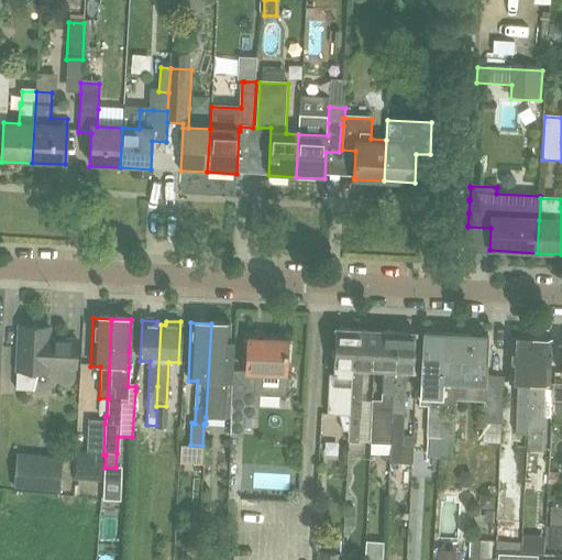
[(230,419),(231,404),(232,371),(233,344),(230,343),(231,325),(211,324),(206,417),(219,418),(230,419)]
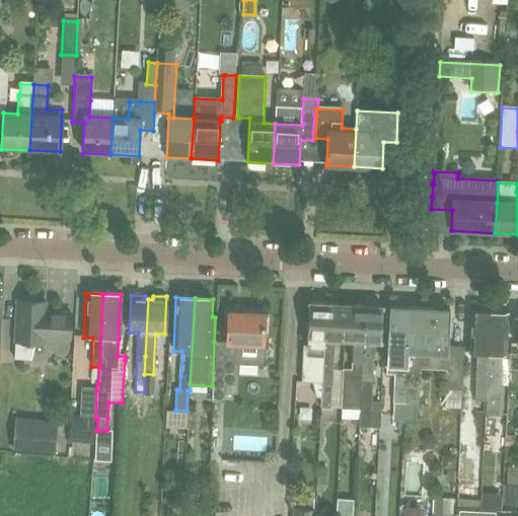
[(70,340),(71,314),(46,313),(46,304),(17,302),(15,360),(30,361),(35,344),(44,344),(45,339),(70,340)]
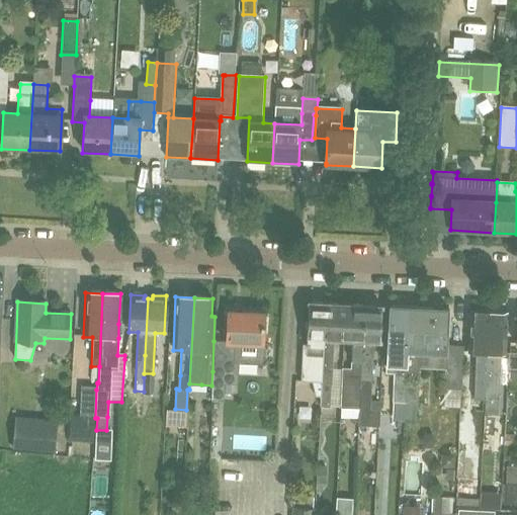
[(322,357),(325,304),(308,304),(307,334),(307,338),(306,345),(302,345),(300,362),(299,383),(313,384),(317,398),(320,398),(322,371),(322,357)]
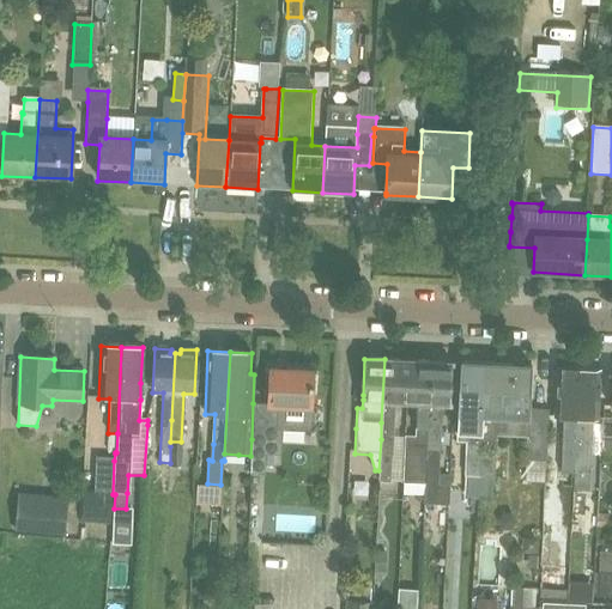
[(385,359),(381,422),(379,470),(379,481),(403,483),(405,439),(394,438),(397,401),(408,401),(410,360),(385,359)]
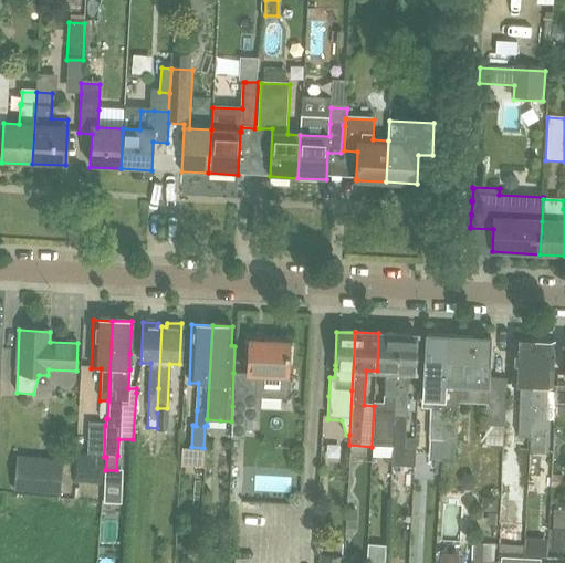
[(374,406),(372,447),(391,448),(395,389),(397,334),(378,333),(377,371),(385,372),(384,404),(375,404),(374,406)]
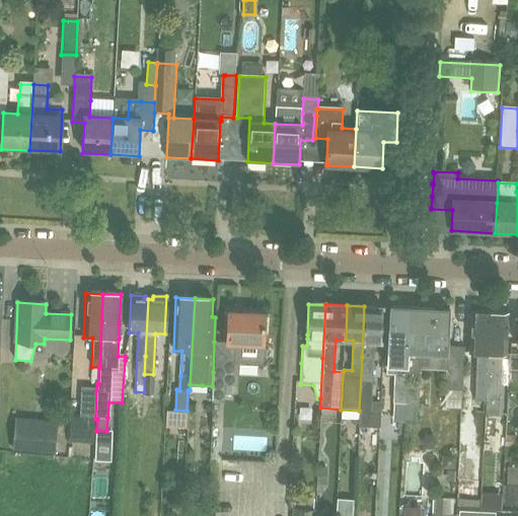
[(364,306),(362,357),(359,411),(361,411),(360,428),(381,429),(381,403),(373,403),(374,342),(381,342),(383,307),(364,306)]
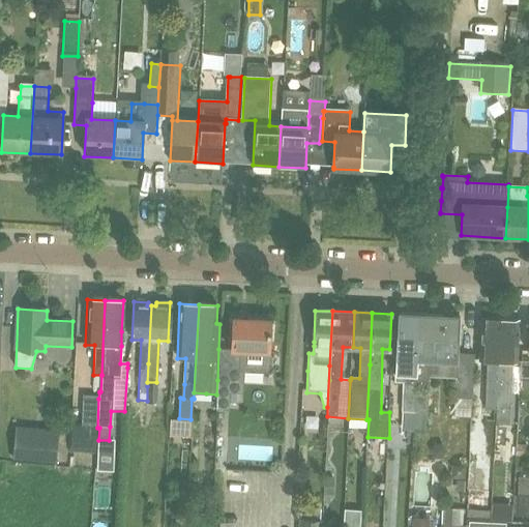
[(397,359),(403,359),(406,359),(405,387),(417,388),(418,361),(415,361),(417,316),(399,315),(397,359)]
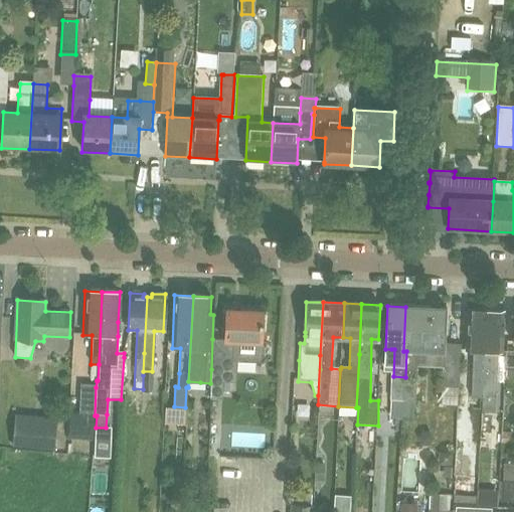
[(406,351),(405,377),(416,377),(418,351),(425,351),(435,352),(444,352),(447,309),(405,307),(403,351),(406,351)]
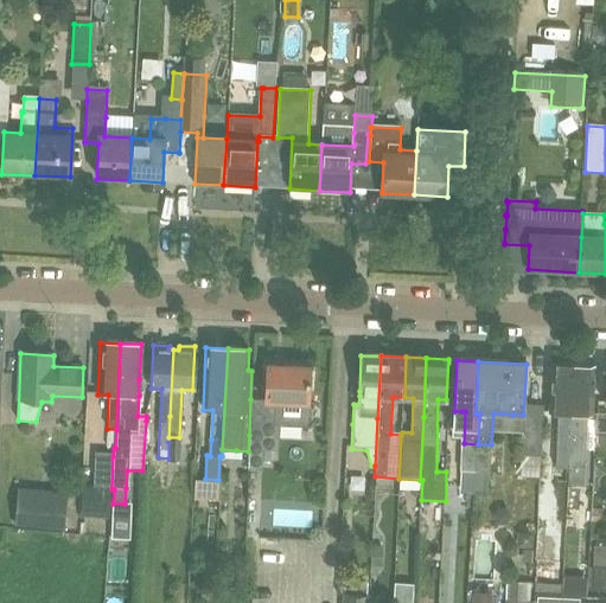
[(265,401),(250,399),(249,435),(274,436),(279,437),(279,425),(280,422),(307,423),(307,405),(308,397),(310,366),(267,364),(265,401)]
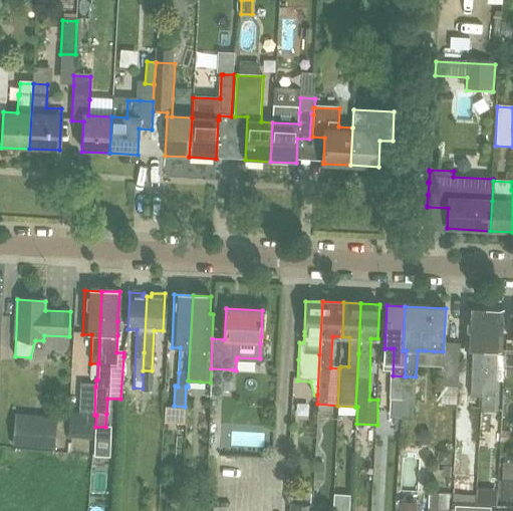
[(481,398),(482,370),(485,310),(467,309),(465,349),(475,349),(472,397),(481,398)]
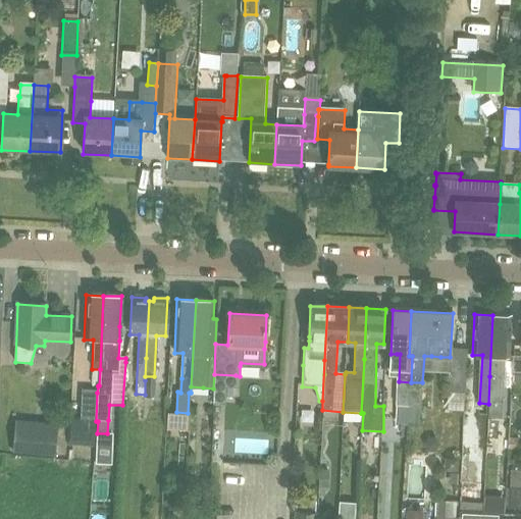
[(492,315),(489,376),(488,404),(504,404),(506,357),(509,357),(511,316),(492,315)]
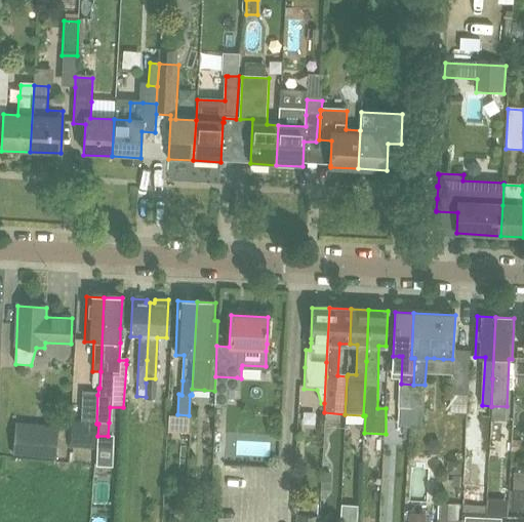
[(451,396),(450,414),(467,414),(468,397),(470,397),(471,374),(455,374),(454,396),(451,396)]
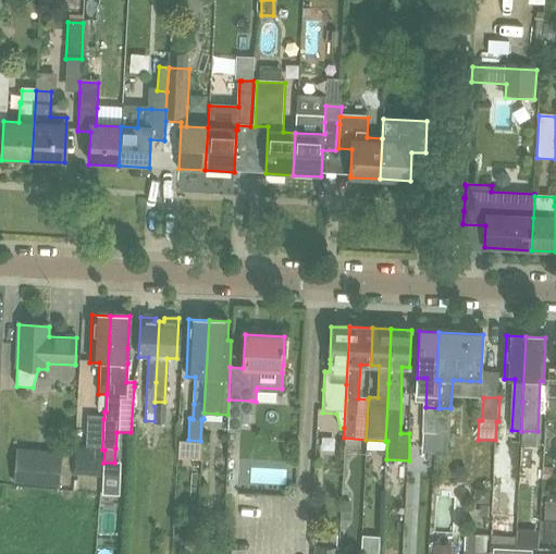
[(251,401),(229,399),(227,415),(226,427),(241,427),(242,414),(250,414),(251,401)]
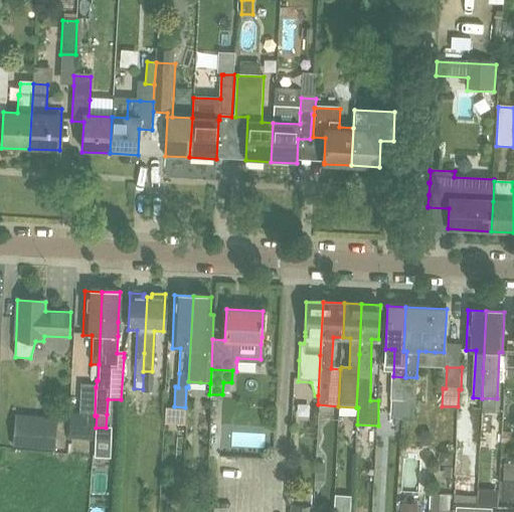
[(143,389),(142,391),(143,391),(143,392),(151,392),(152,375),(143,375),(143,389)]
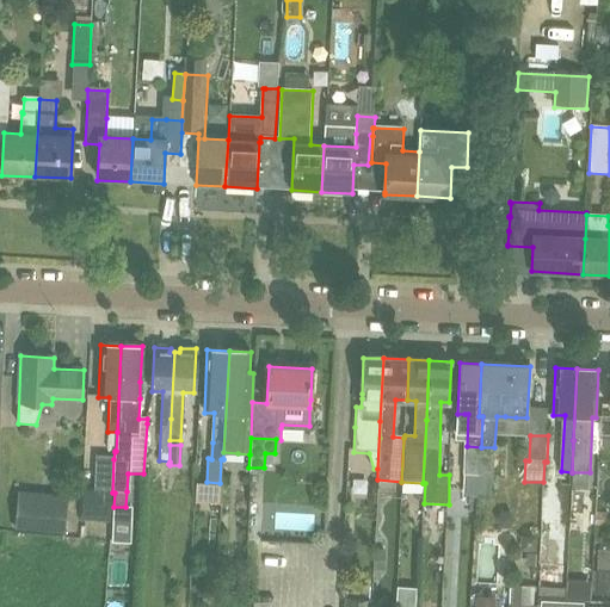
[(479,475),(480,452),(467,451),(466,475),(479,475)]
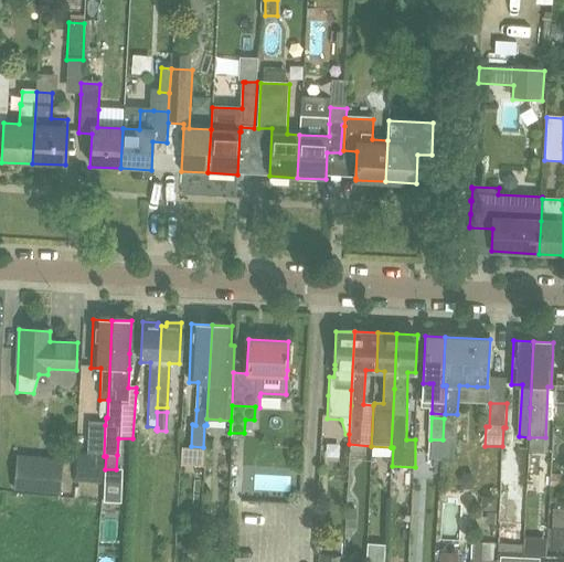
[(456,419),(444,419),(443,439),(455,441),(456,419)]
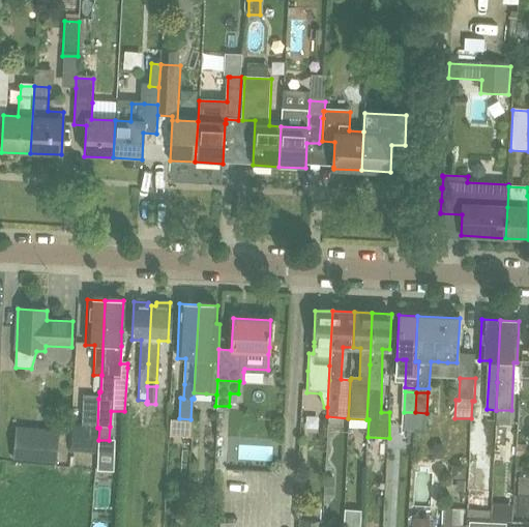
[(83,427),(97,428),(98,399),(84,399),(83,427)]
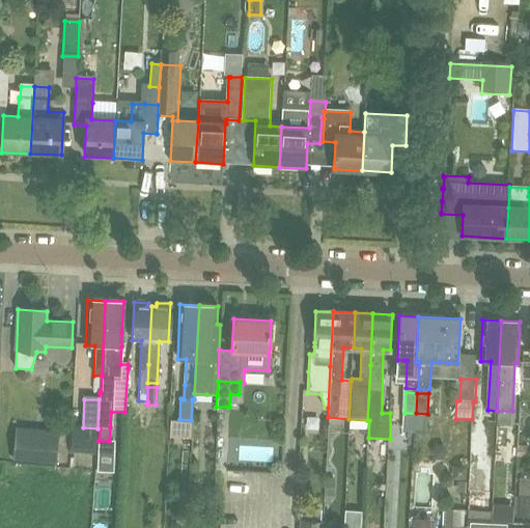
[(165,422),(165,438),(186,438),(187,422),(165,422)]
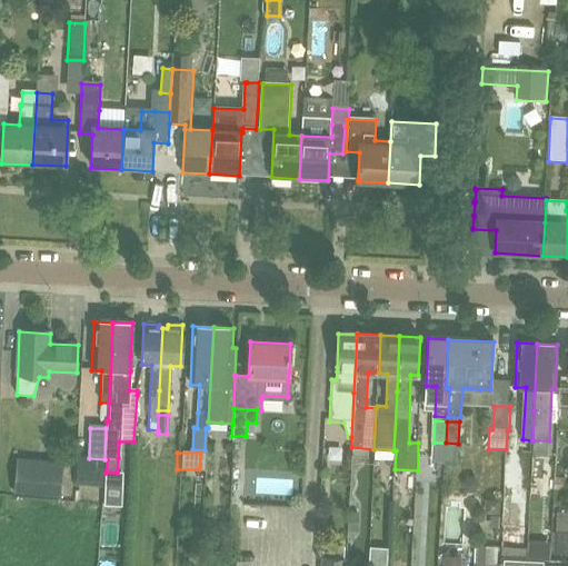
[(37,499),(40,463),(17,460),(13,497),(37,499)]
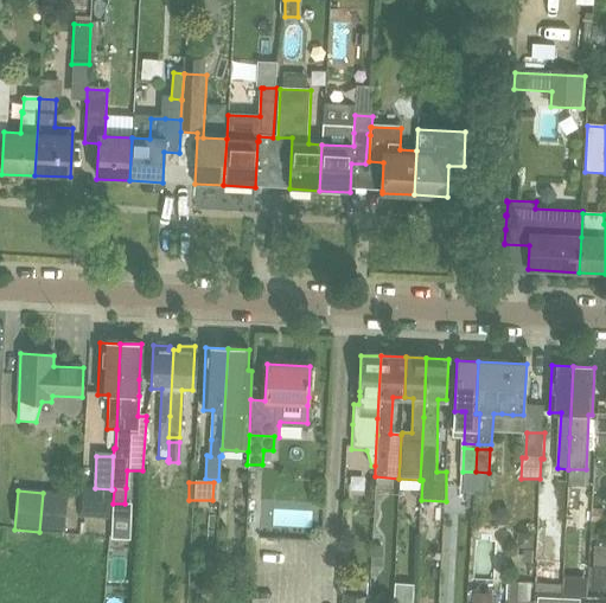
[(605,566),(597,566),(595,589),(605,589),(605,566)]
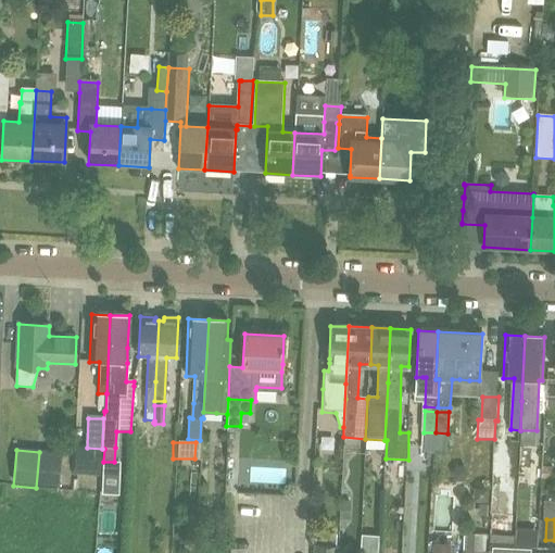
[(517,530),(516,548),(538,549),(539,531),(517,530)]
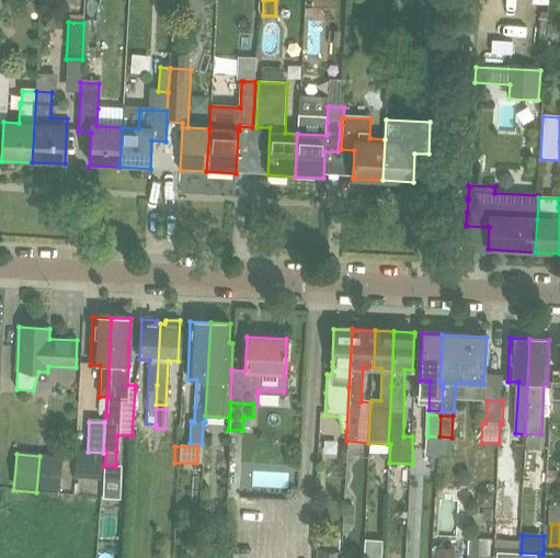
[(324,541),(324,549),(319,549),(318,557),(340,557),(342,542),(324,541)]
